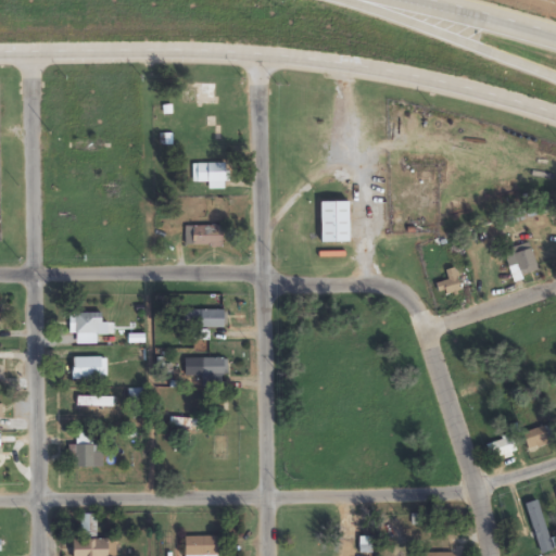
[(216,105),(216,85),(181,85),(181,105),(216,105)]
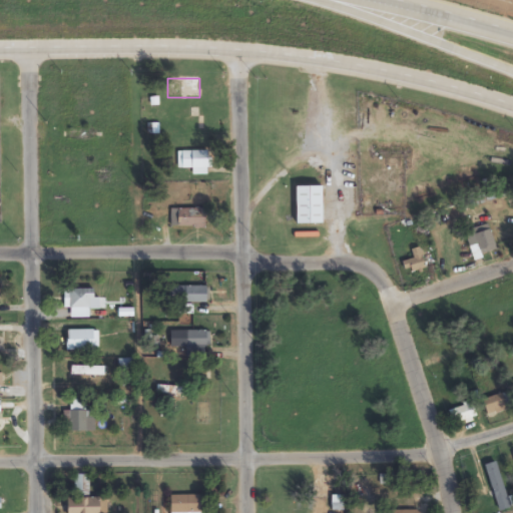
[(192,174),(208,174),(208,151),(178,151),(178,169),(192,169),(192,174)]
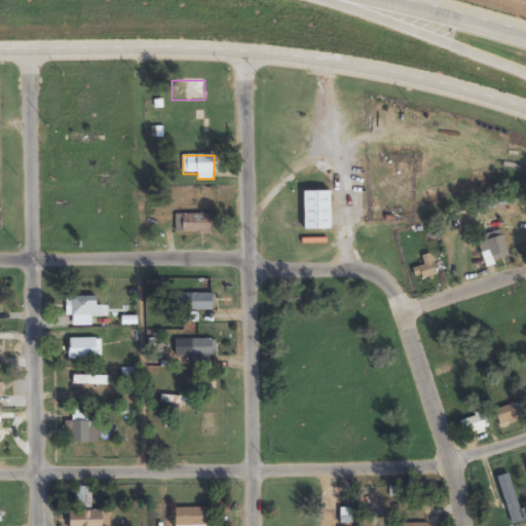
[(304,192),(304,231),(332,231),(332,192),(304,192)]
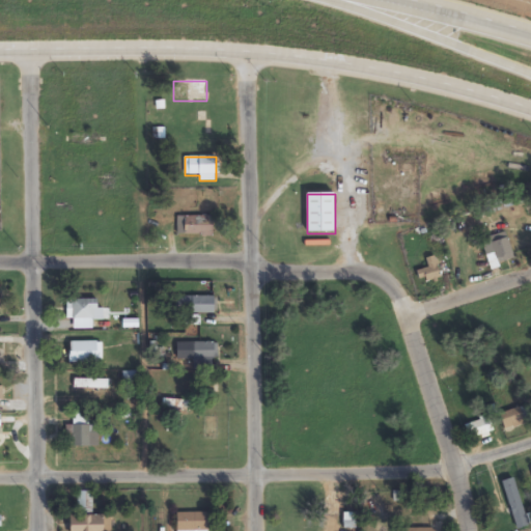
[(177,235),(213,235),(213,217),(177,217),(177,235)]
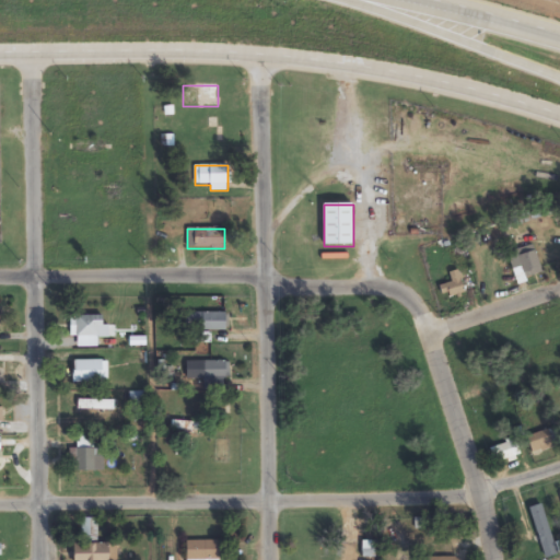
[(508,254),(516,283),(543,276),(534,245),(508,254)]
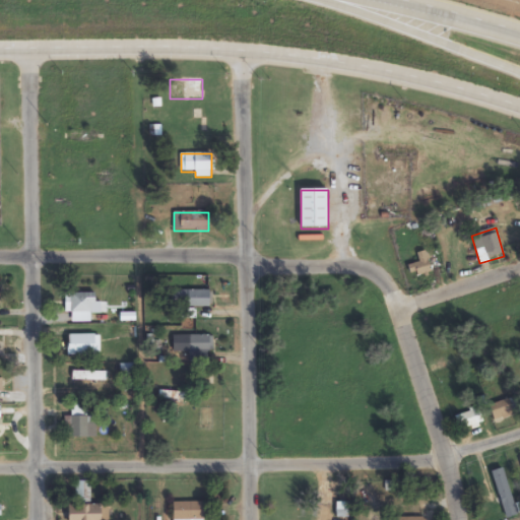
[(408,266),(411,278),(433,272),(427,252),(418,255),(420,263),(408,266)]
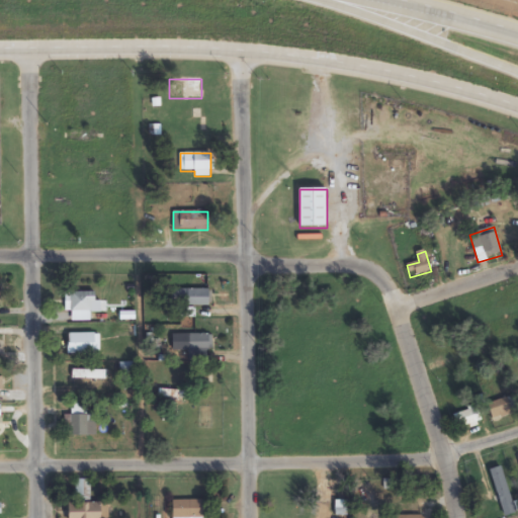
[(209,289),(179,289),(179,306),(208,306),(209,289)]
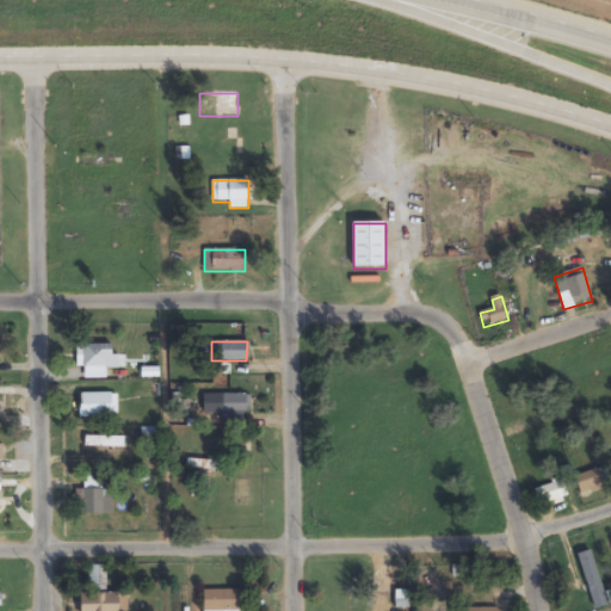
[(78,368),(84,368),(84,378),(107,378),(107,369),(115,369),(115,345),(78,345),(78,368)]
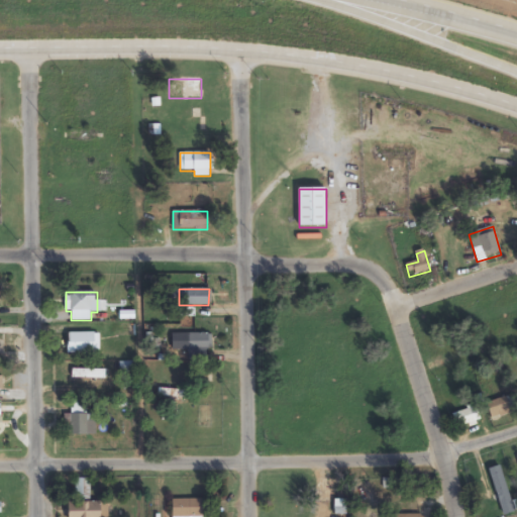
[(68,353),(99,353),(99,333),(68,333),(68,353)]
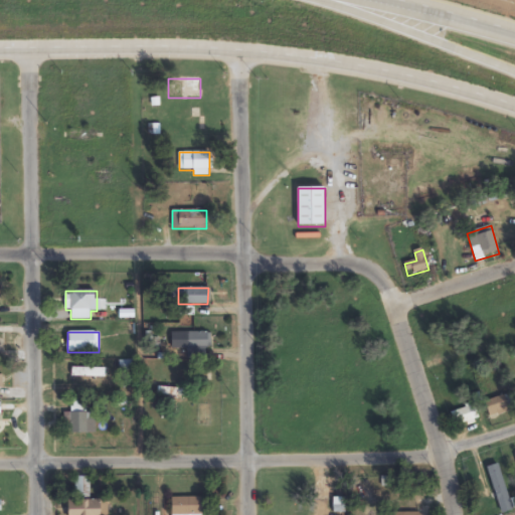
[(135,360),(120,360),(120,370),(135,370),(135,360)]
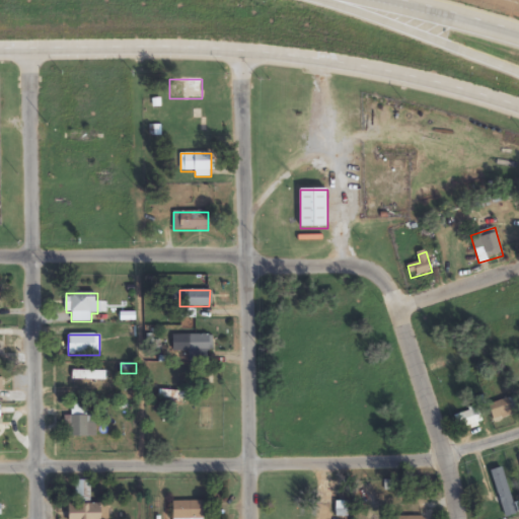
[(105,371),(71,371),(71,380),(105,380),(105,371)]
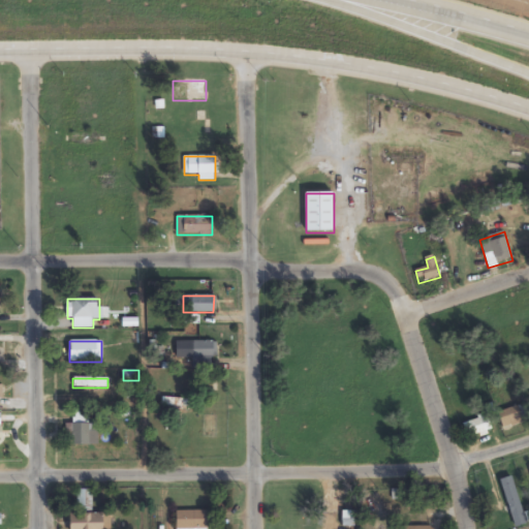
[(498,411),(502,430),(527,424),(524,406),(498,411)]
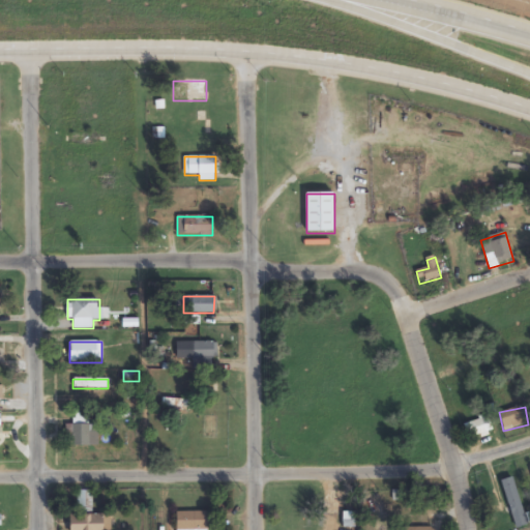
[(72,446),(97,446),(97,439),(89,439),(89,412),(72,412),(72,446)]
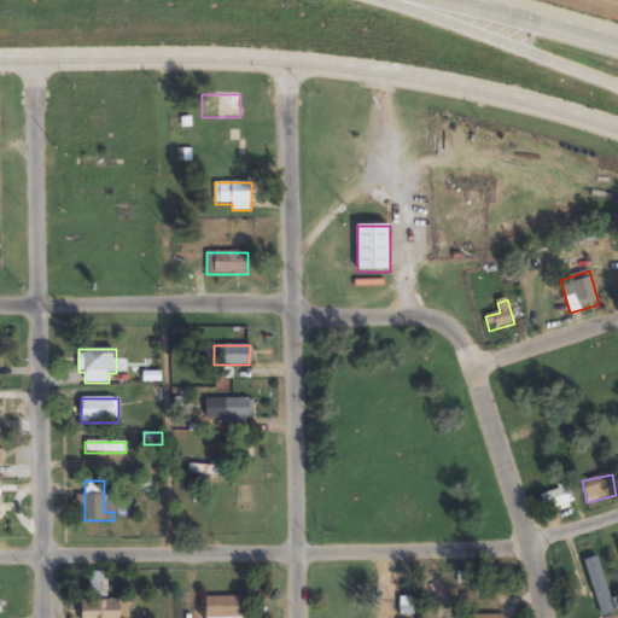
[(547,517),(575,505),(567,485),(540,497),(547,517)]
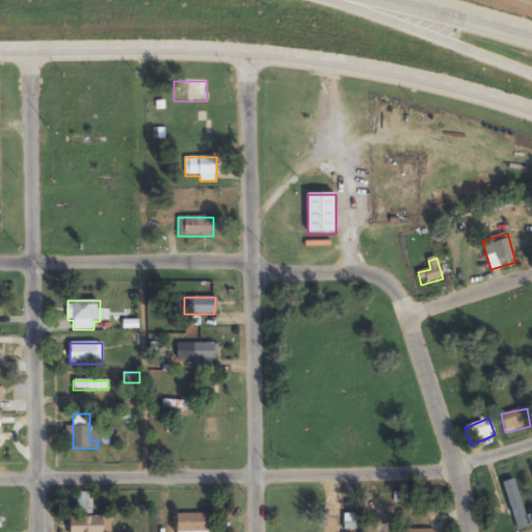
[(503,482),(516,531),(529,527),(515,479),(503,482)]
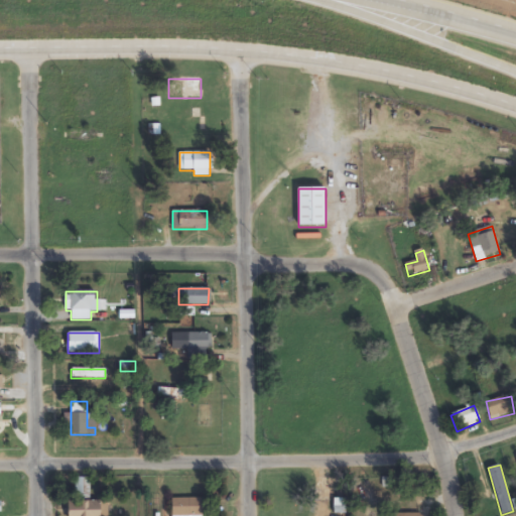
[(346,515),(346,497),(333,497),(332,515),(346,515)]
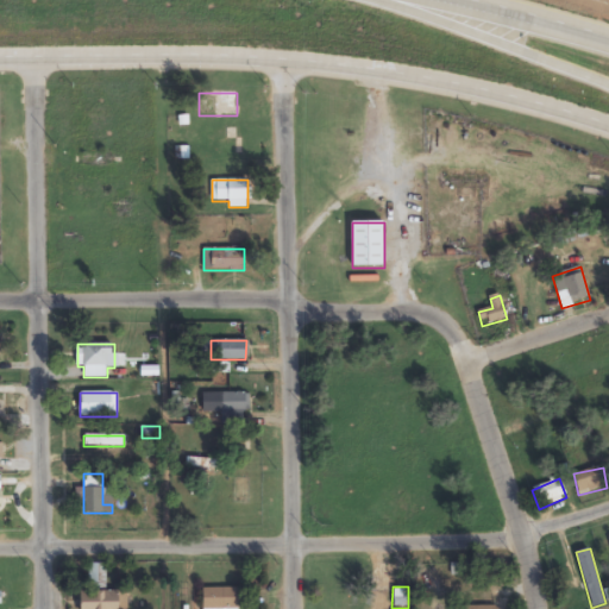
[(240,608),(240,588),(203,588),(203,608),(240,608)]
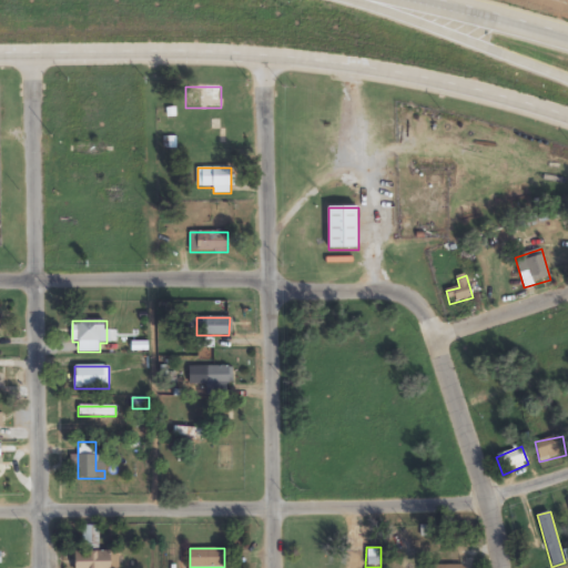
[(75,551),(75,567),(115,567),(115,551),(75,551)]
